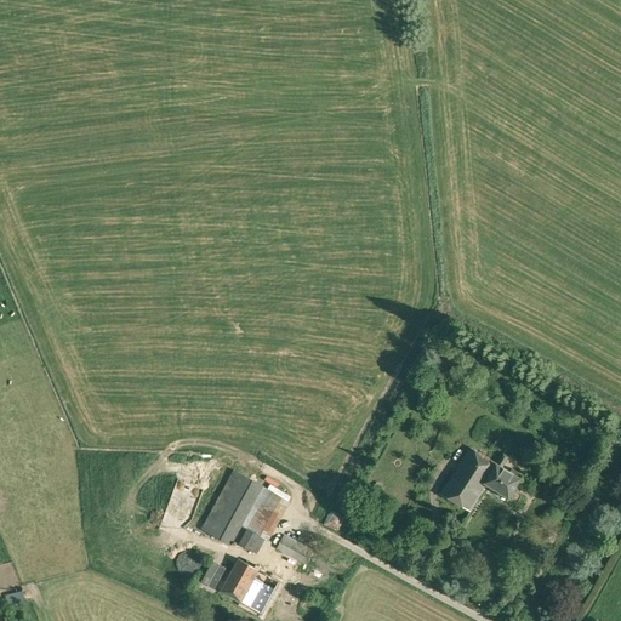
[(485,483),(497,463),(471,448),(440,494),(471,512),(488,484),(485,483)]
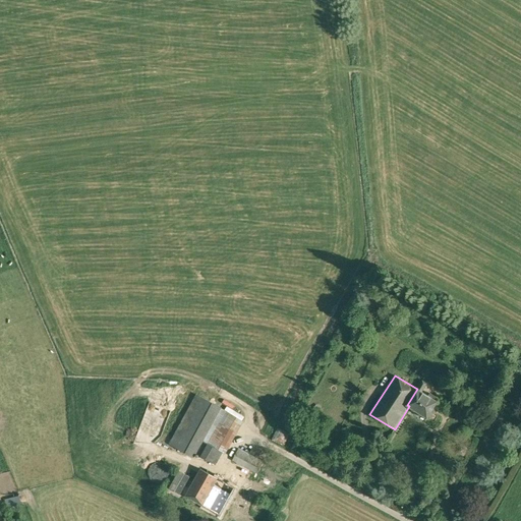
[(428,396),(421,392),(427,384),(422,381),(417,389),(407,405),(409,406),(427,417),(438,402),(437,401),(439,399),(430,394),(428,396)]
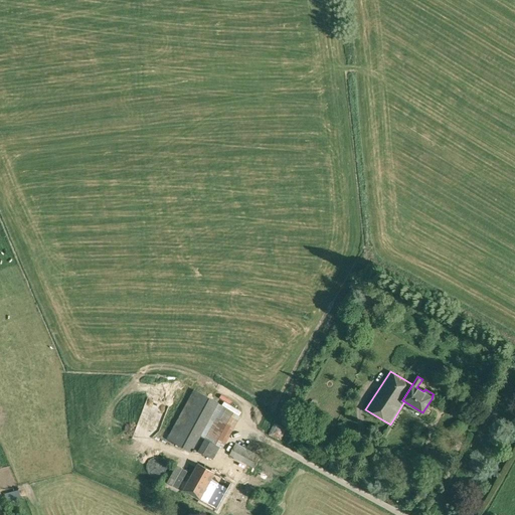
[(79,386),(79,405),(90,406),(90,386),(79,386)]
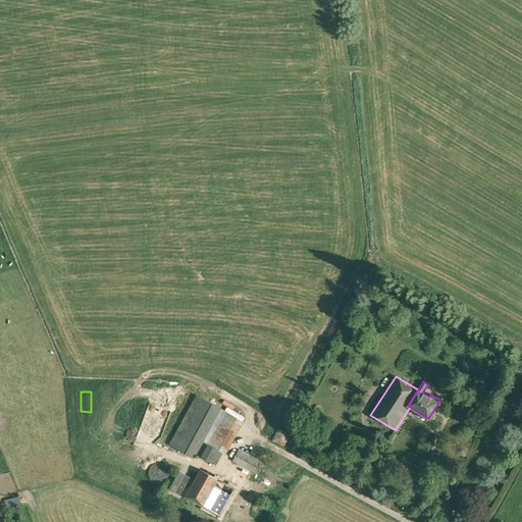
[(245,422),(222,409),(197,395),(169,446),(195,459),(197,455),(217,466),(223,454),(226,456),(245,422)]
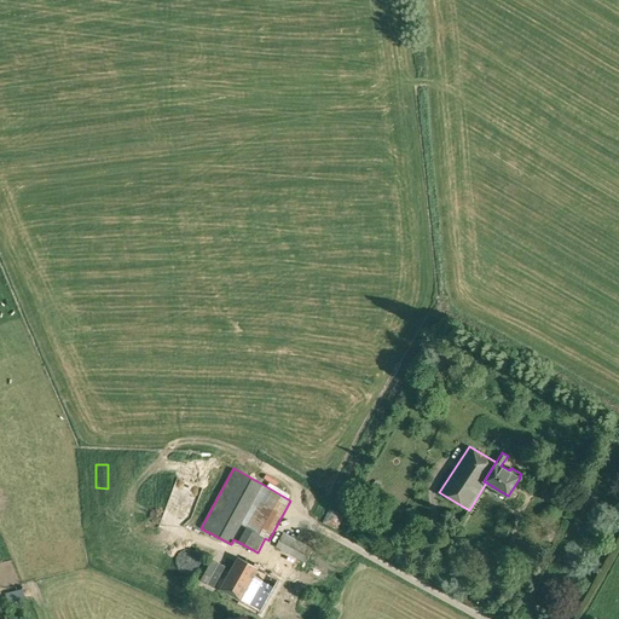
[(333,521),(340,530),(350,521),(343,513),(333,521)]
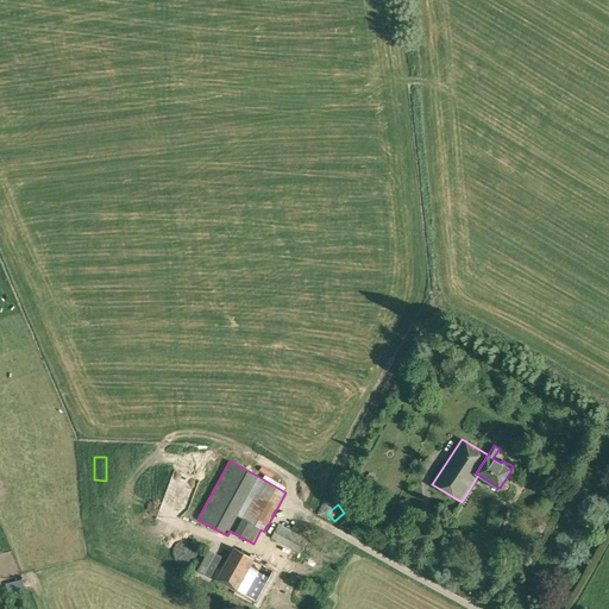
[(303,533),(307,527),(297,522),(295,529),(303,533)]
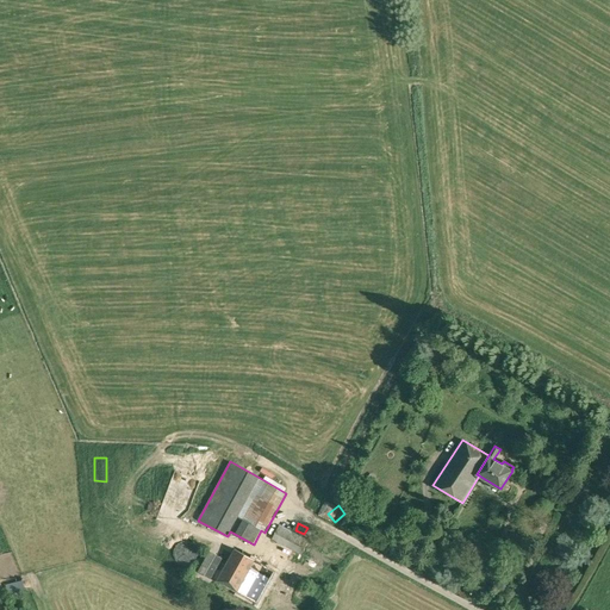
[(302,554),(309,541),(280,526),(272,540),(302,554)]
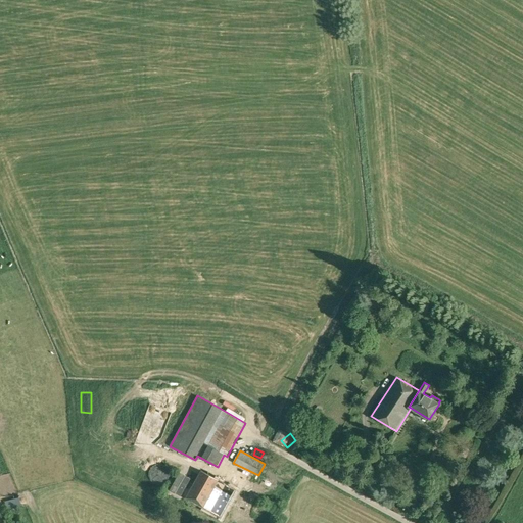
[(169,480),(170,476),(170,474),(169,472),(167,469),(164,468),(162,467),(158,467),(155,468),(152,470),(150,473),(150,476),(150,480),(152,482),(153,483),(155,485),(157,485),(160,486),(164,485),(167,483),(169,480)]
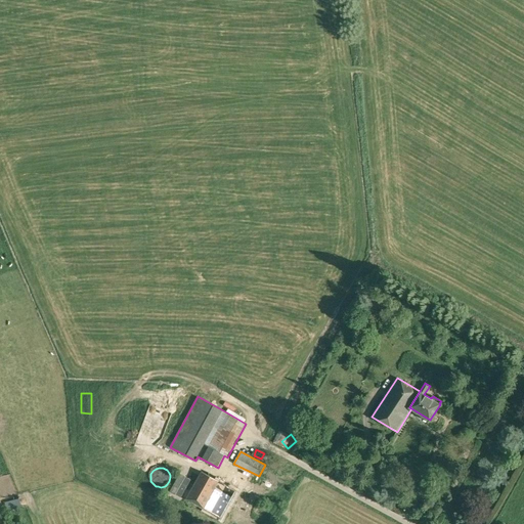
[(221,518),(235,490),(202,472),(186,498),(221,518)]
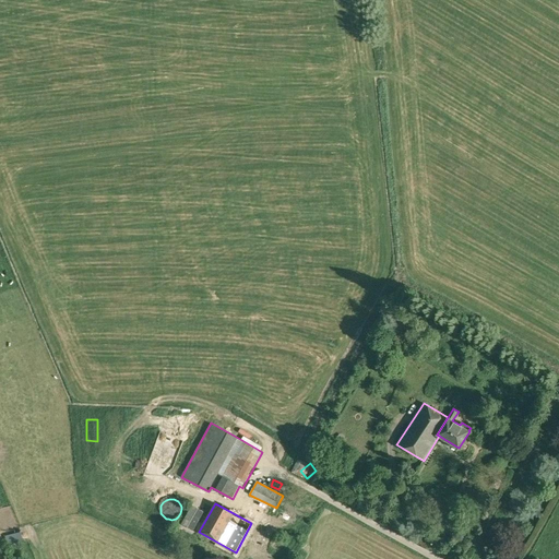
[(192,506),(181,524),(193,531),(203,512),(192,506)]
